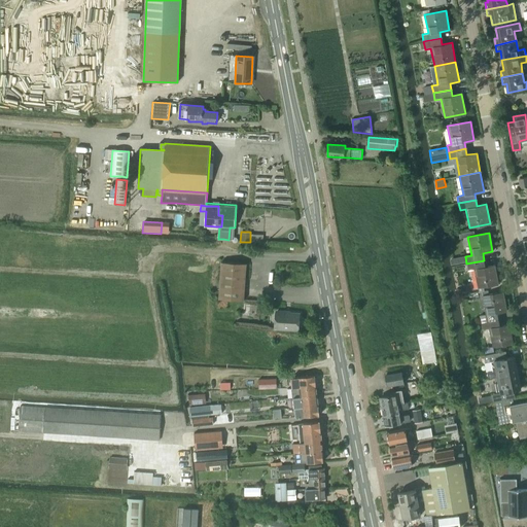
[(484,260),(466,264),(468,271),(475,270),(478,288),(499,284),(495,265),(485,267),(484,260)]
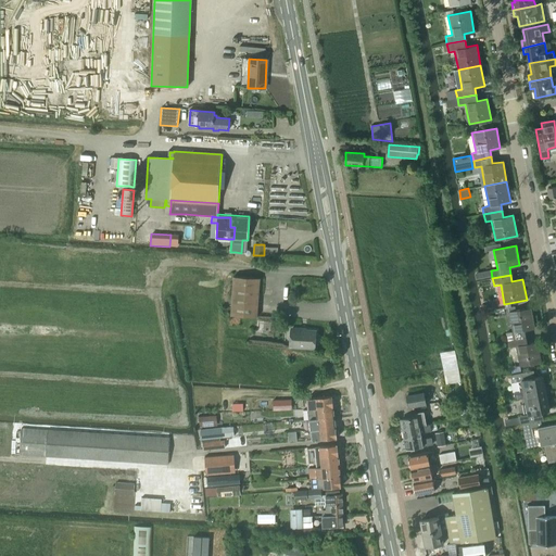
[(235,277),(231,315),(257,317),(261,278),(235,277)]
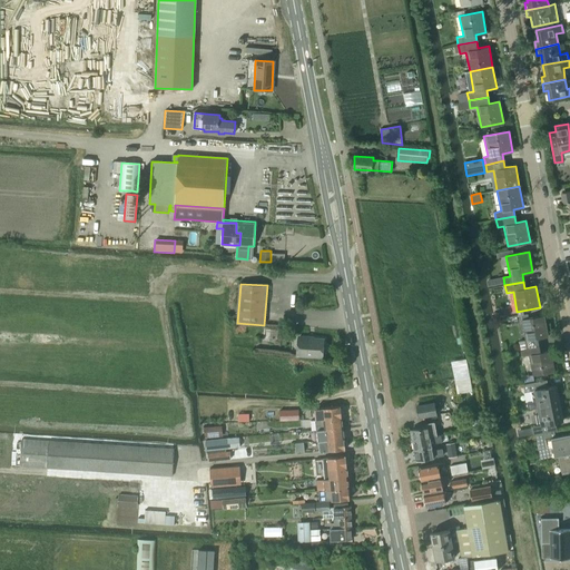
[(520,350),(539,345),(538,338),(548,336),(543,315),(529,318),(522,320),(526,340),(519,342),(520,350)]
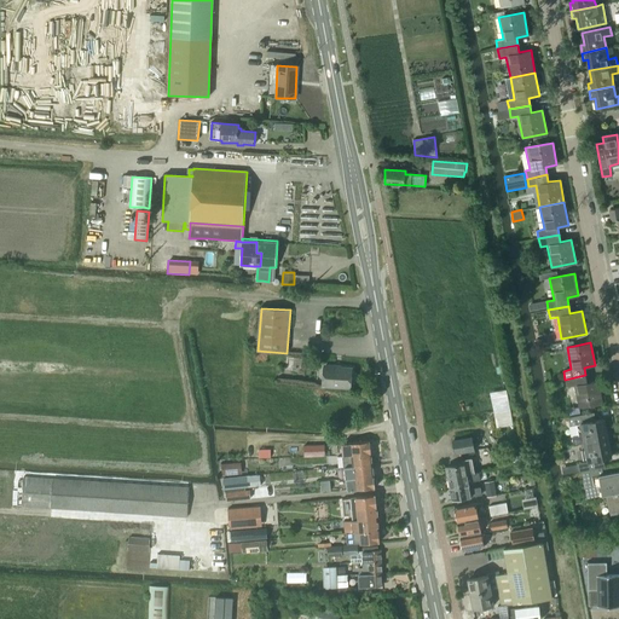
[(325,366),(324,386),(351,387),(352,368),(325,366)]
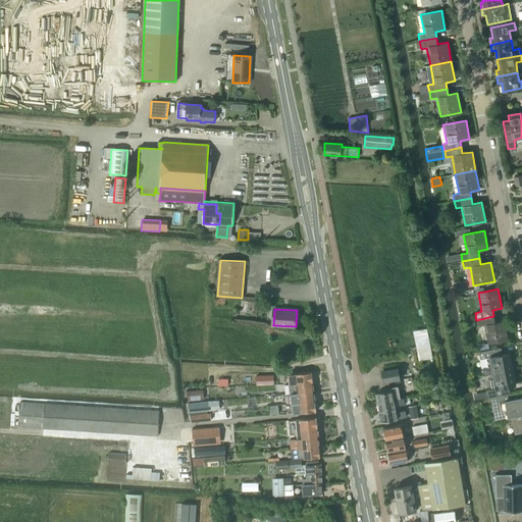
[(493,316),(476,320),(478,327),(484,325),(488,345),(508,340),(505,320),(496,322),(493,316)]
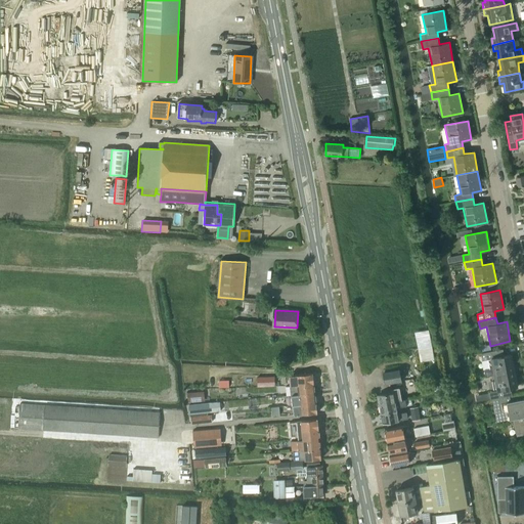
[(494,375),(514,370),(511,354),(501,356),(500,350),(491,351),(481,353),(483,360),(488,359),(490,368),(484,369),(485,377),(494,375)]
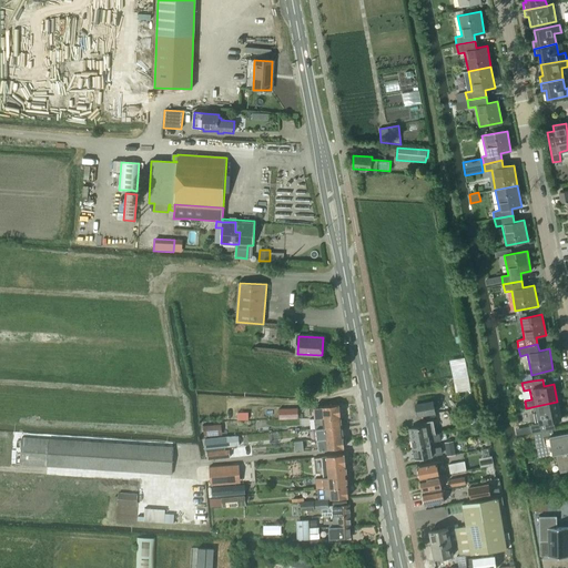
[(433,402),(415,405),(417,416),(435,413),(433,402)]
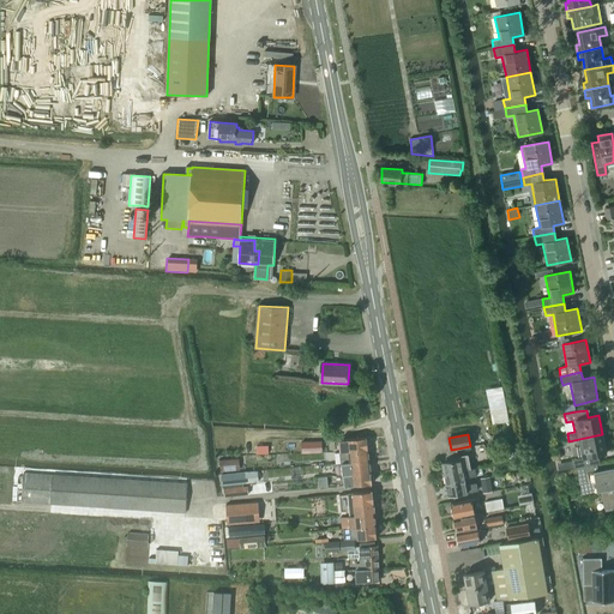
[(575,468),(577,468),(596,463),(595,456),(607,453),(602,434),(579,439),(581,445),(577,446),(579,458),(573,459),(575,468)]
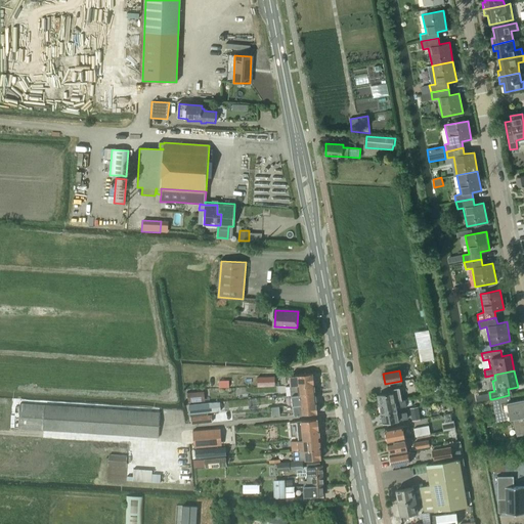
[(291,386),(314,384),(313,374),(293,376),(290,376),(291,386)]
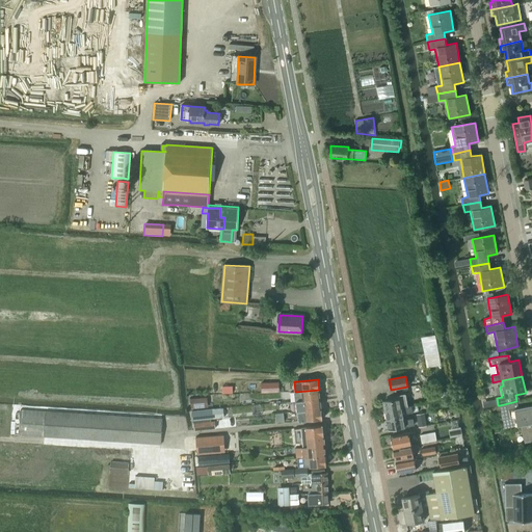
[(270,382),(270,393),(278,393),(278,383),(270,382)]
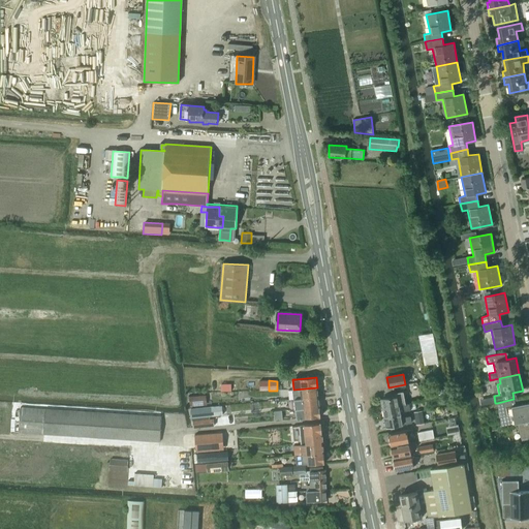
[(294,399),(318,397),(317,387),(293,390),(294,399)]
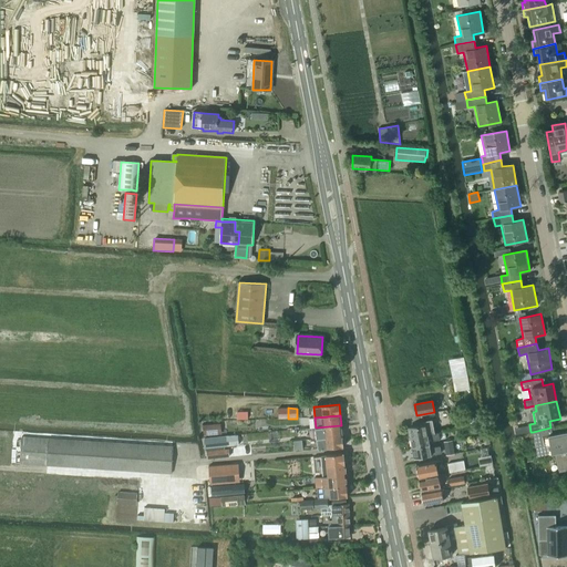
[(471,426),(484,423),(482,415),(468,419),(471,426)]
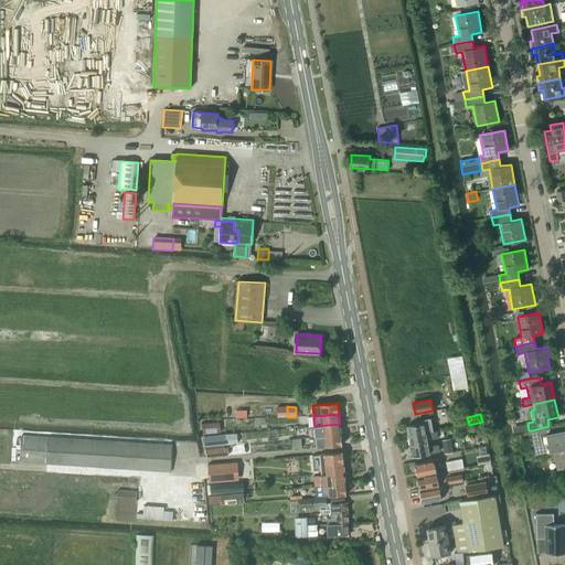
[(409,436),(434,432),(430,418),(416,420),(417,425),(407,426),(409,436)]
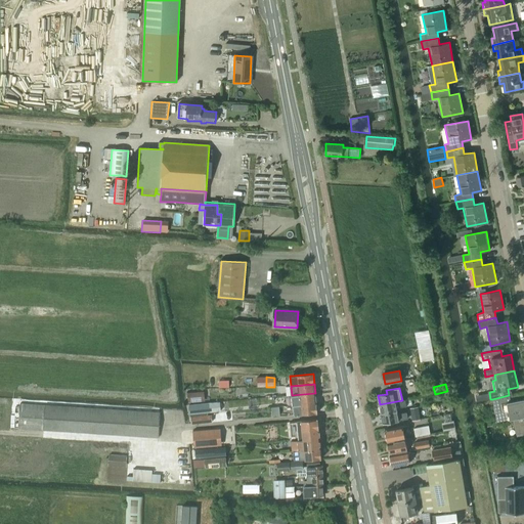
[(188,402),(205,401),(204,391),(187,393),(188,402)]
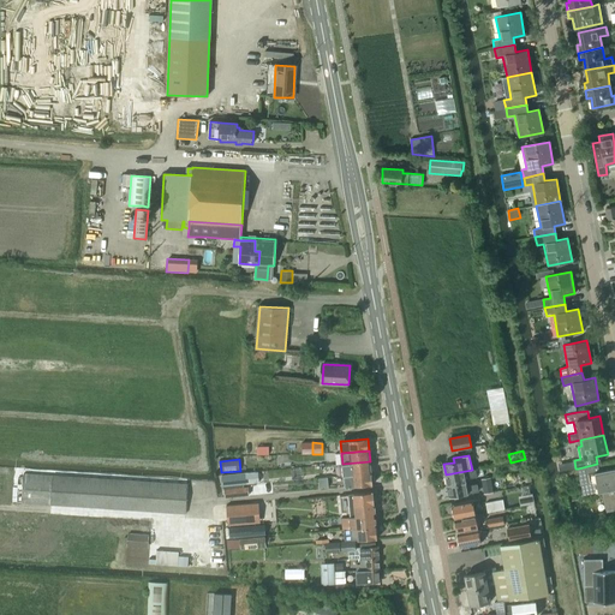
[(344,476),(371,473),(370,461),(342,464),(344,476)]
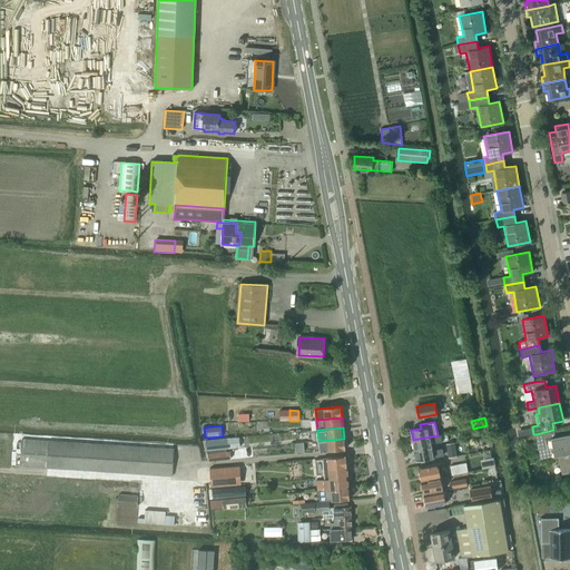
[(540,459),(554,457),(558,455),(560,465),(563,465),(564,474),(569,472),(569,433),(554,436),(553,430),(536,434),(540,459)]
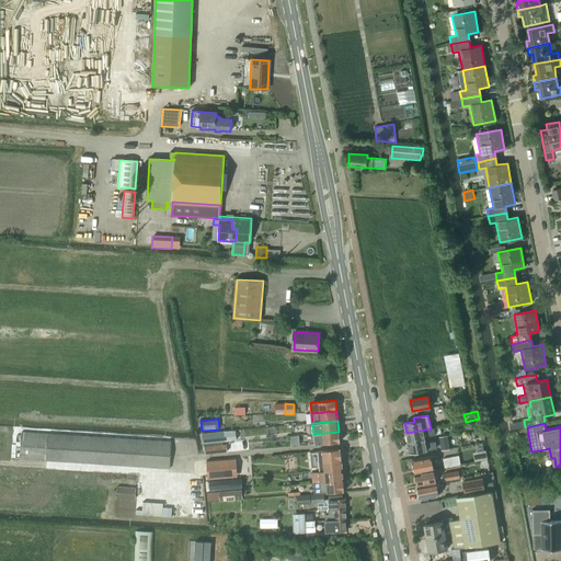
[(407,433),(409,443),(424,439),(424,437),(435,435),(434,427),(431,428),(407,433)]
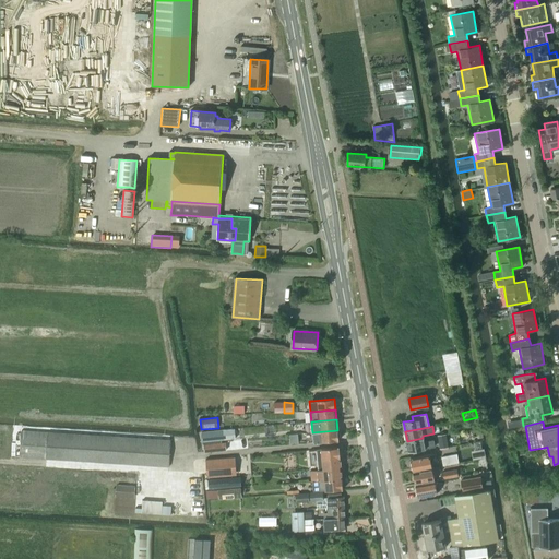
[(225,429),(201,432),(202,442),(226,439),(225,429)]
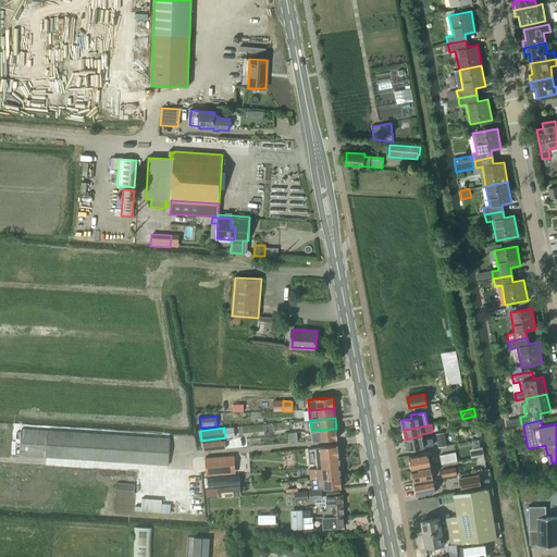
[(312,442),(314,442),(337,440),(336,429),(311,431),(312,442)]
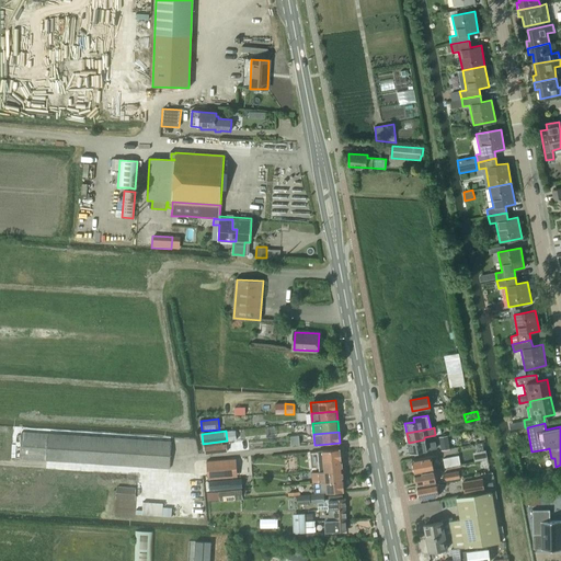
[(170,469),(172,443),(22,433),(20,459),(170,469)]
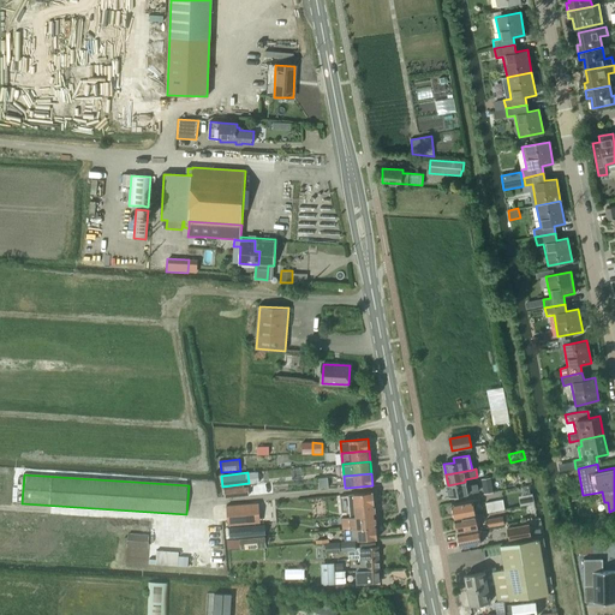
[(465,482),(448,485),(449,496),(478,491),(477,483),(466,485),(465,482)]
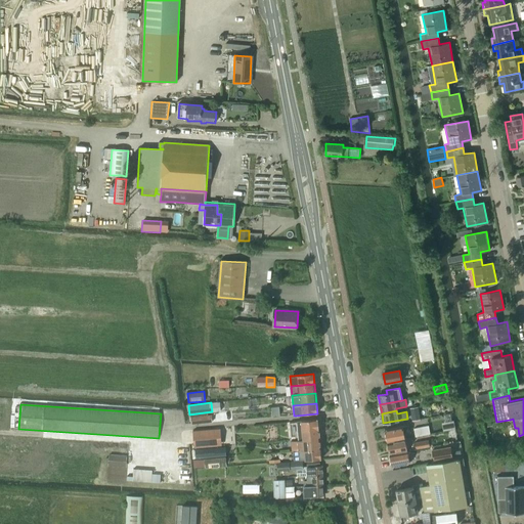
[(204,416),(190,417),(191,424),(209,423),(212,422),(212,415),(208,416),(204,416)]
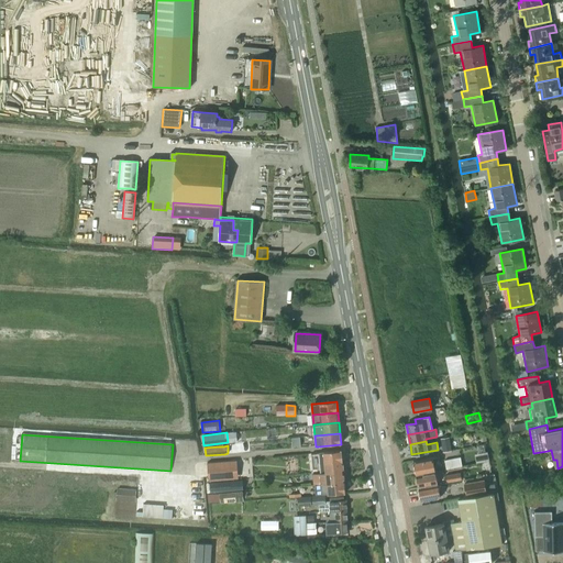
[(321,474),(344,472),(342,451),(319,453),(321,474)]
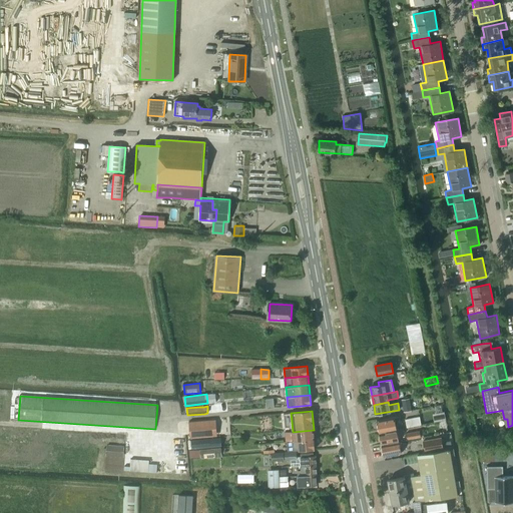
[(420,417),(405,420),(407,428),(421,425),(420,417)]
